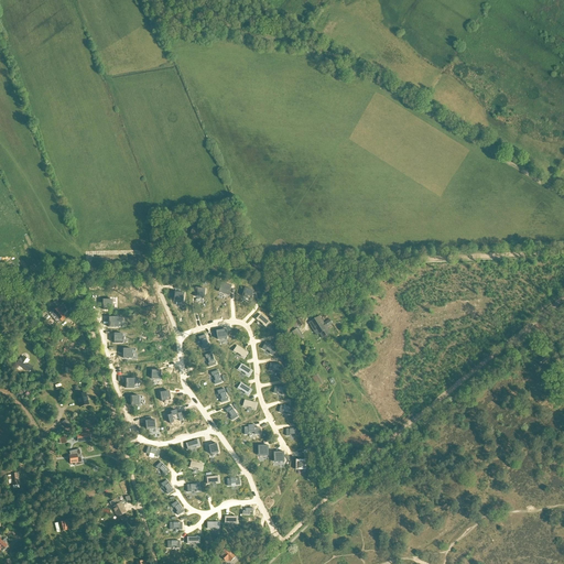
[(193,228),(191,234),(197,238),(201,231),(193,228)]
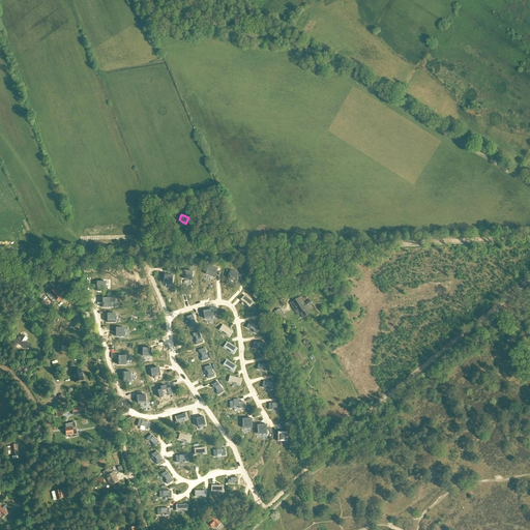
[(209,266),(206,274),(215,277),(217,268),(209,266)]
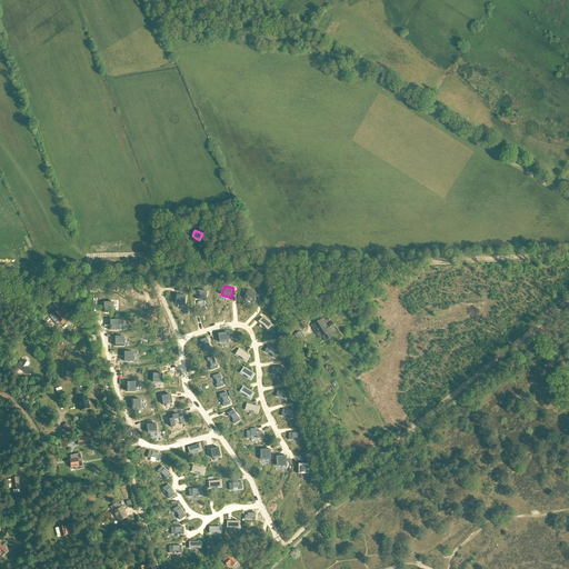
[(198,291),(198,300),(207,300),(207,292),(198,291)]
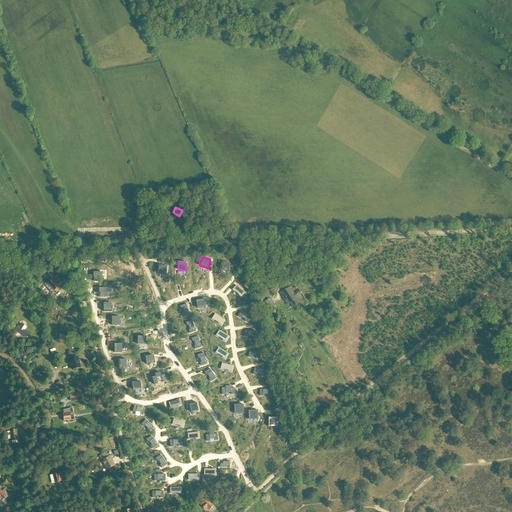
[(223,262),(220,269),(228,272),(231,264),(223,262)]
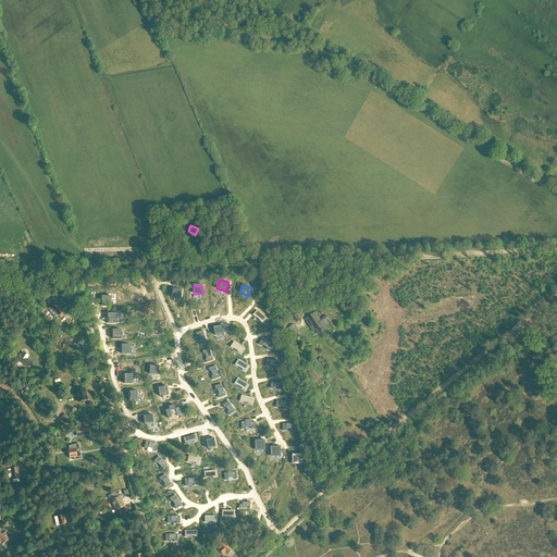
[(173,289),(172,298),(182,298),(182,289),(173,289)]
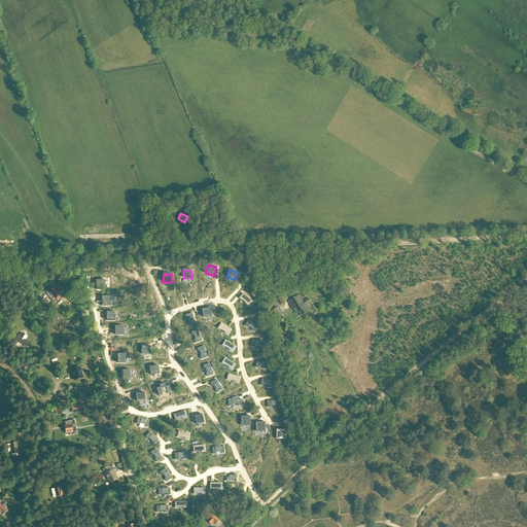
[(96,280),(96,290),(98,290),(103,290),(105,290),(105,281),(96,280)]
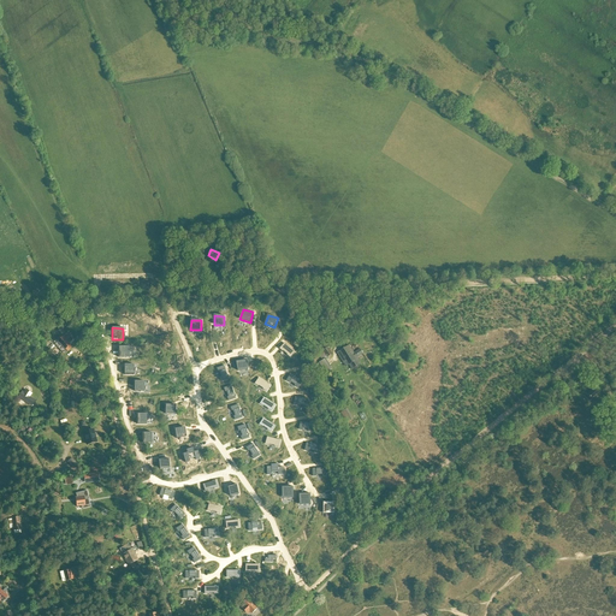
[(58,341),(54,344),(61,353),(65,349),(70,345),(67,343),(73,339),(69,335),(64,339),(63,337),(58,341)]
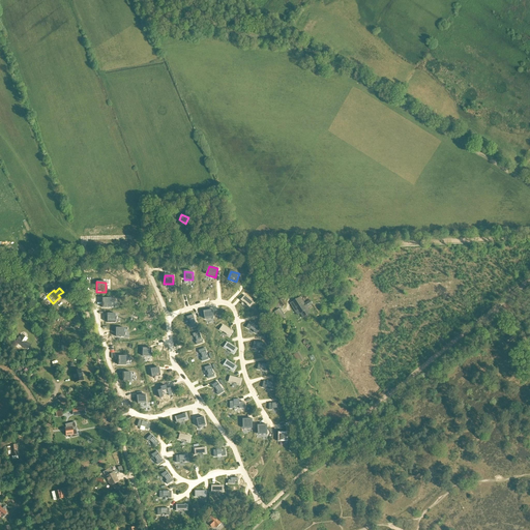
[(244,295),(240,300),(247,307),(253,302),(244,295)]
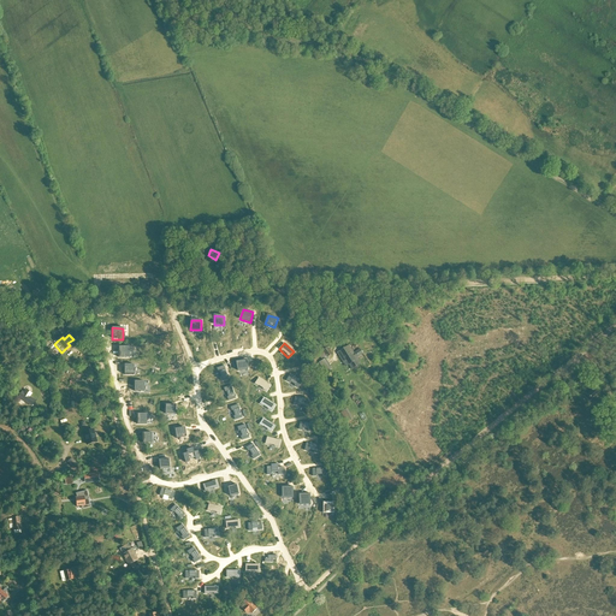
[(360,365),(354,355),(349,345),(337,353),(343,363),(347,361),(349,365),(350,365),(354,368),(360,365)]
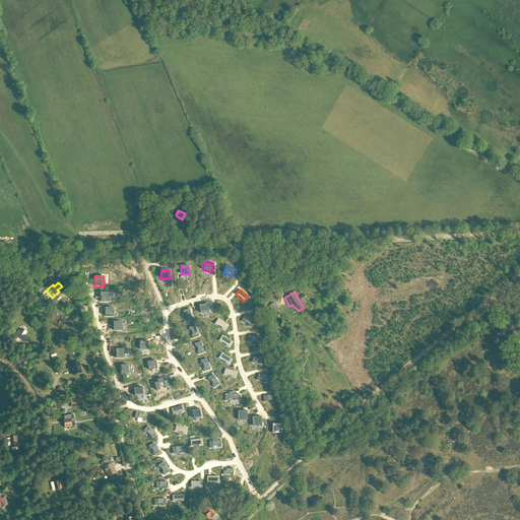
[(100,293),(100,302),(109,302),(109,294),(100,293)]
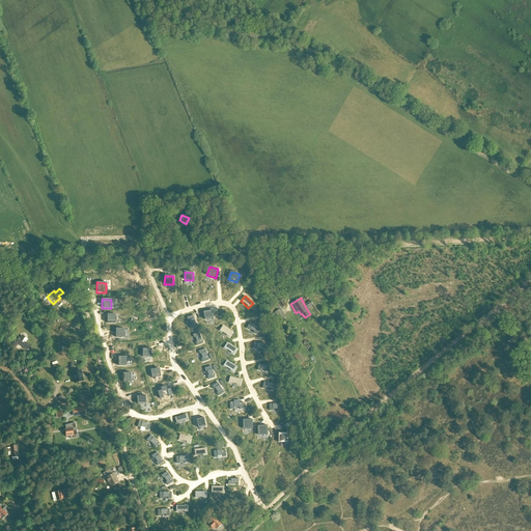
[(279,304),(276,307),(278,311),(281,309),(286,305),(283,299),(278,302),(279,304)]
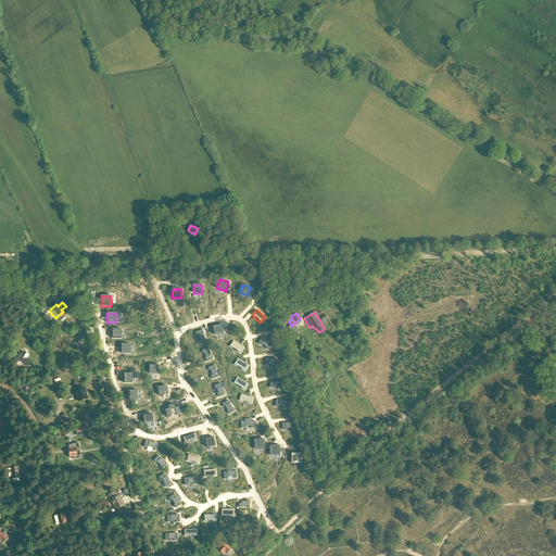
[(223,325),(214,327),(215,336),(224,333),(223,325)]
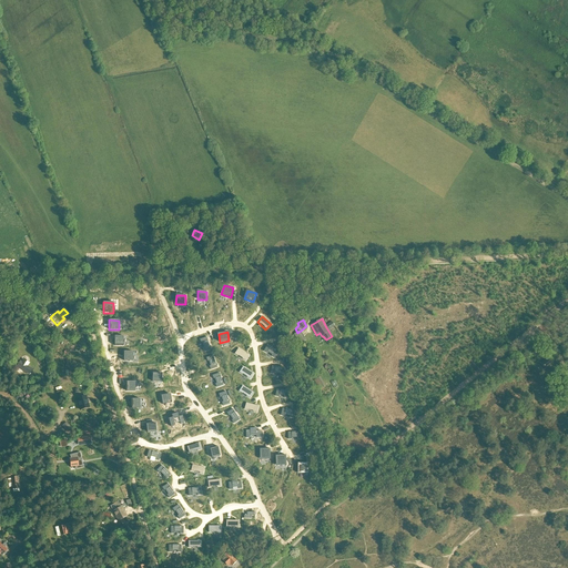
[(114,336),(114,346),(123,346),(123,336),(114,336)]
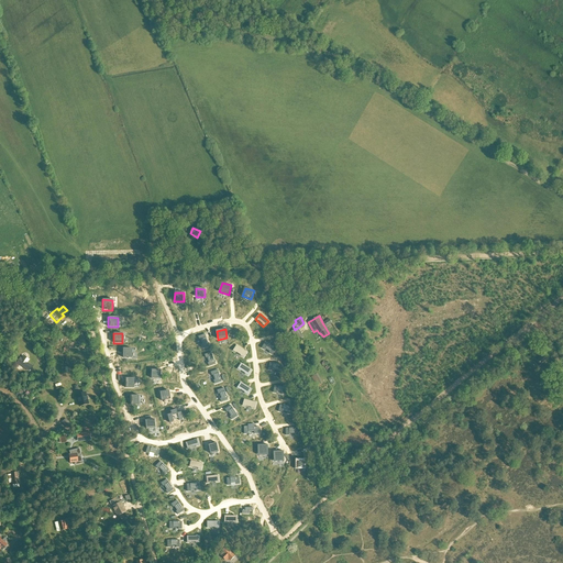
[(205,334),(198,337),(200,341),(201,340),(202,344),(201,345),(202,349),(209,346),(205,334)]
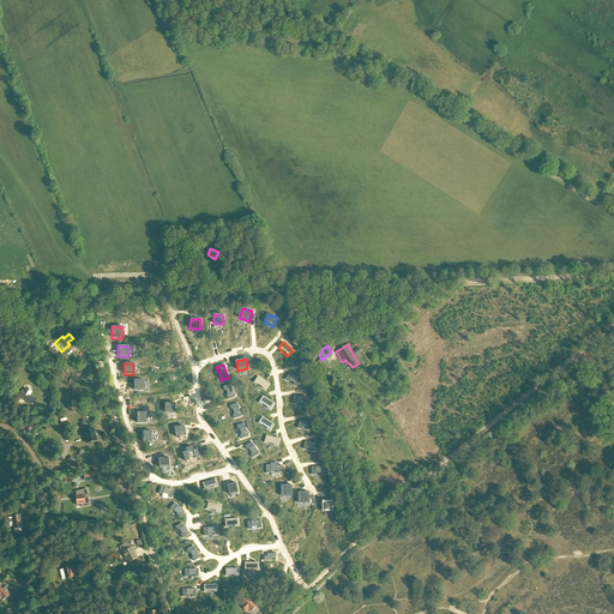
[(289,373),(286,380),(289,383),(290,381),(294,384),(294,385),(298,387),(301,380),(289,373)]
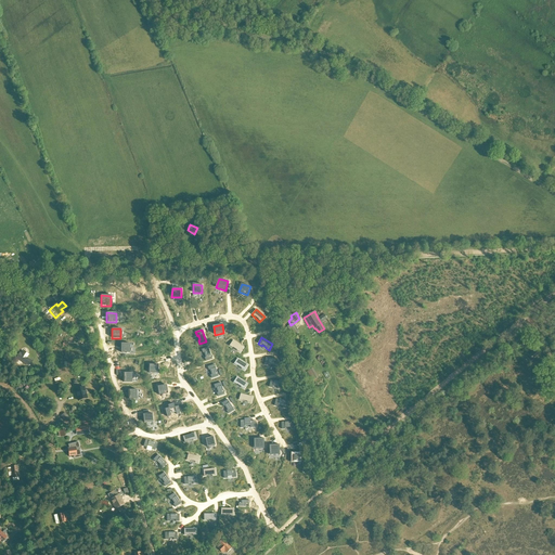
[(233,340),(230,346),(233,348),(234,347),(237,349),(237,350),(241,352),(244,347),(233,340)]
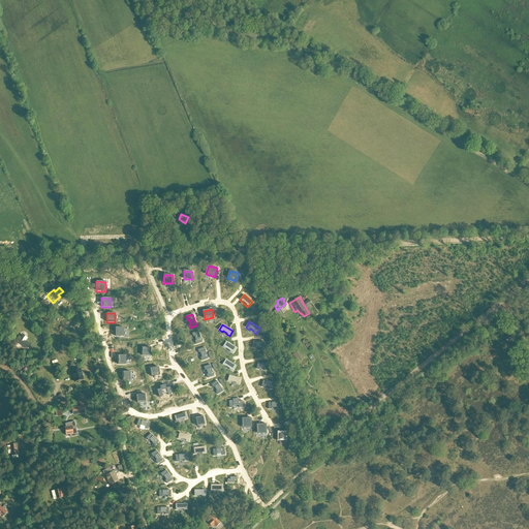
[(116,328),(115,336),(123,337),(123,328),(116,328)]
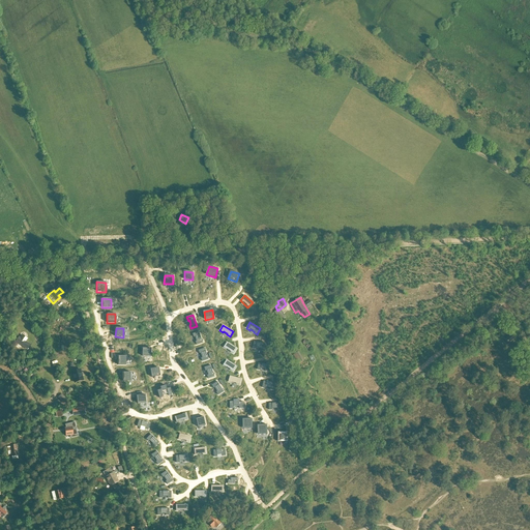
[(199,332),(193,334),(194,337),(196,337),(197,342),(196,342),(197,346),(203,343),(199,332)]
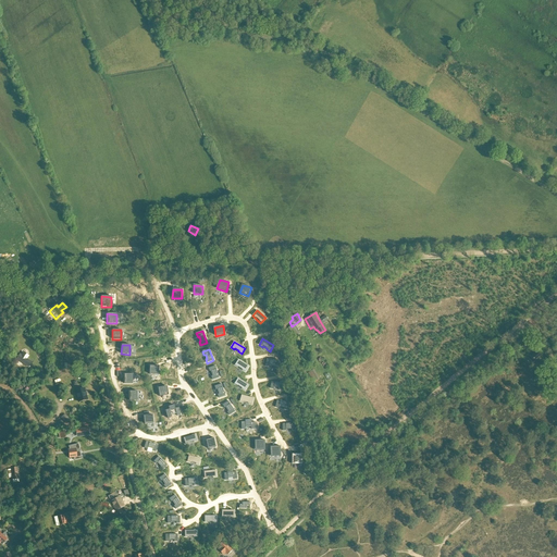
[(32,362),(26,359),(29,356),(23,351),(21,356),(21,355),(17,359),(28,367),(32,362)]
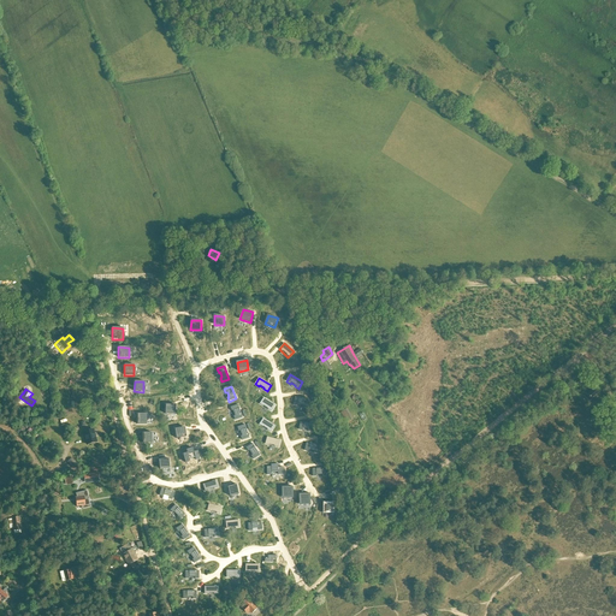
[(596,389),(585,397),(588,403),(600,394),(596,389)]
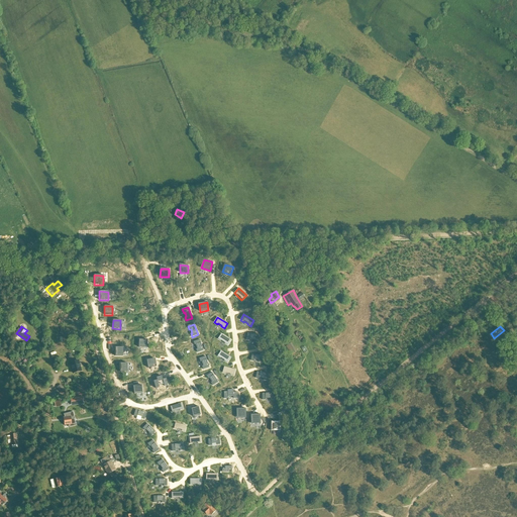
[(248,333),(246,340),(250,340),(250,339),(254,340),(254,341),(257,342),(260,336),(248,333)]
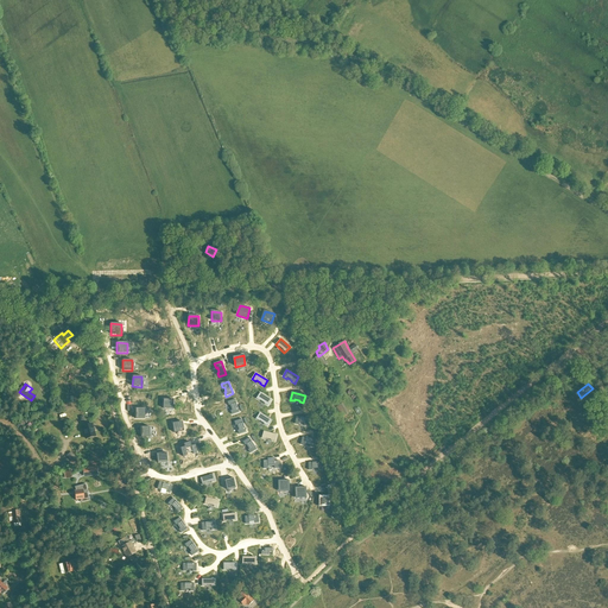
[(260,393),(257,399),(260,401),(261,400),(265,403),(265,404),(268,406),(272,400),(260,393)]
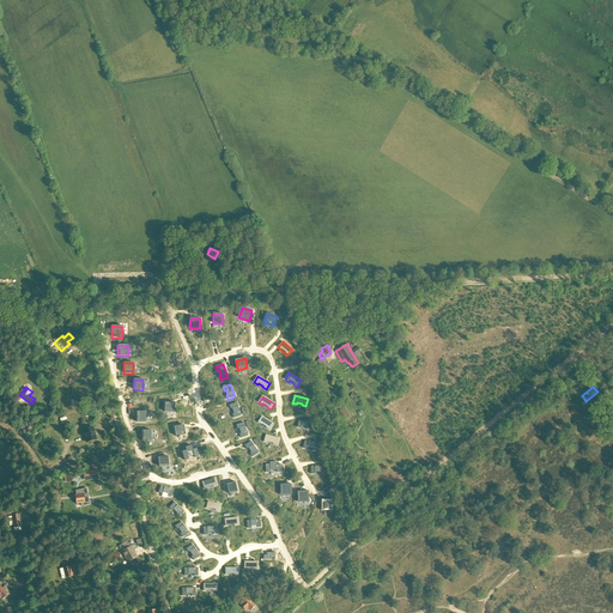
[(164,402),(164,412),(175,413),(175,404),(164,402)]
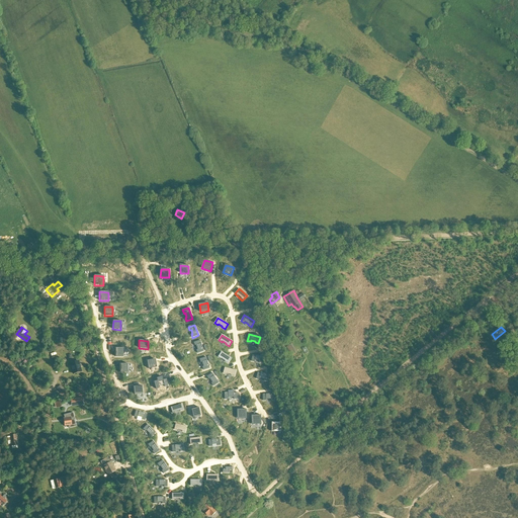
[(200,341),(194,343),(195,346),(196,345),(198,350),(197,350),(198,353),(204,351),(200,341)]
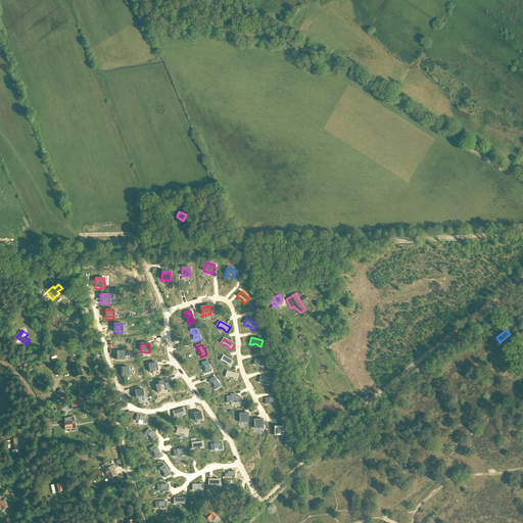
[(295,347),(289,350),(294,360),(300,355),(295,347)]
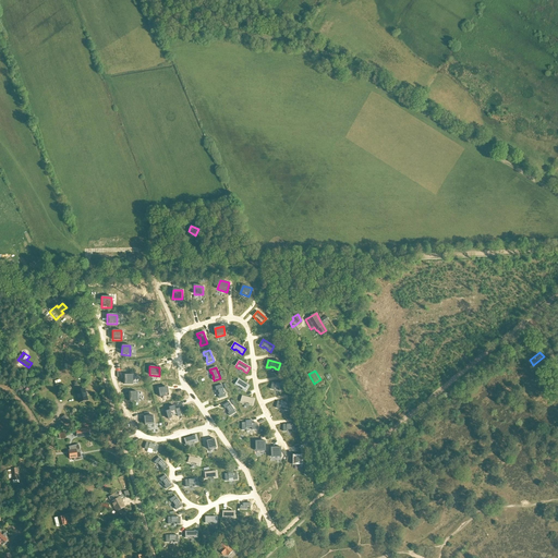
[(124,375),(124,385),(133,384),(133,375),(124,375)]
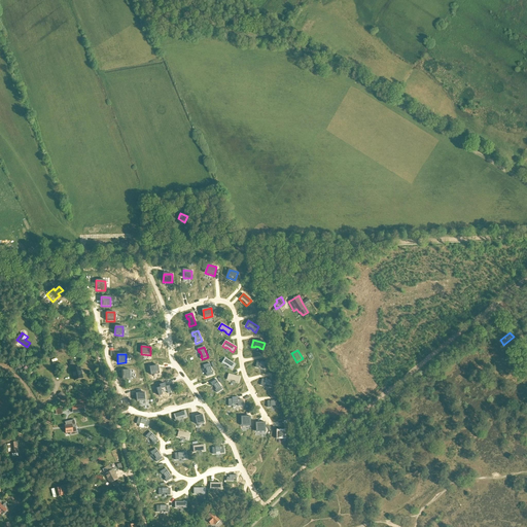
[(225,358),(222,363),(225,365),(225,364),(230,366),(229,367),(232,370),(235,364),(225,358)]
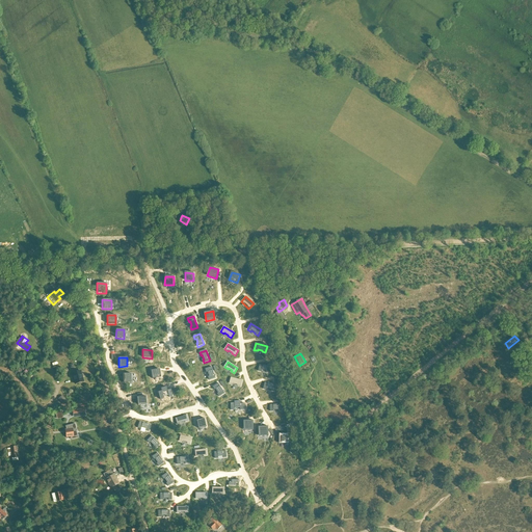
[(260,365),(259,371),(262,372),(262,370),(267,371),(266,373),(270,373),(271,367),(260,365)]
